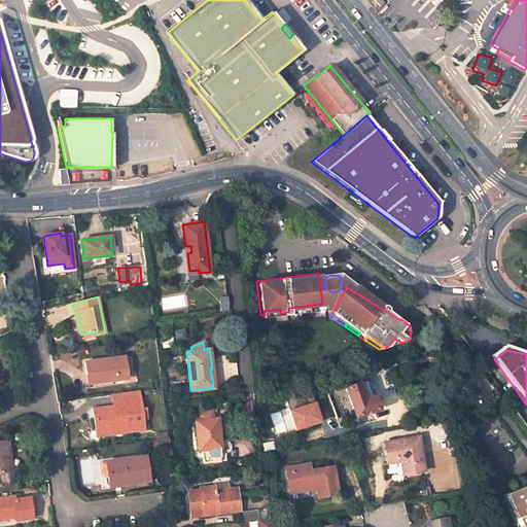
[(124,357),(84,362),(86,375),(94,374),(95,383),(113,381),(127,379),(124,357)]
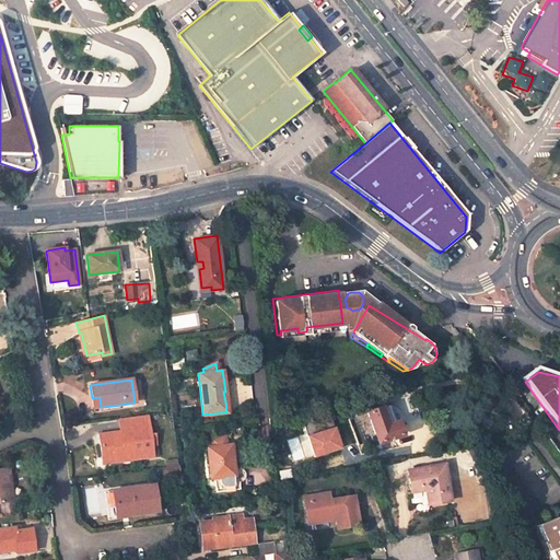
[(366,412),(377,443),(401,434),(396,421),(394,422),(383,394),(352,404),(357,416),(366,412)]
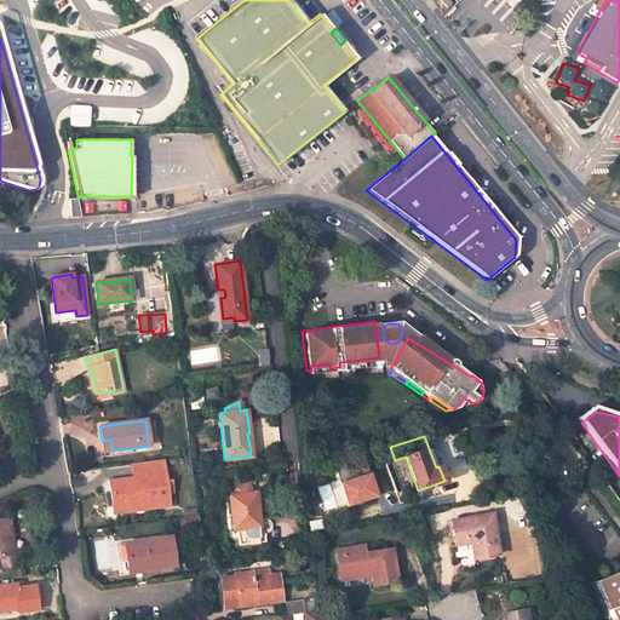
[(102,441),(104,455),(135,452),(133,448),(112,451),(110,440),(102,441)]
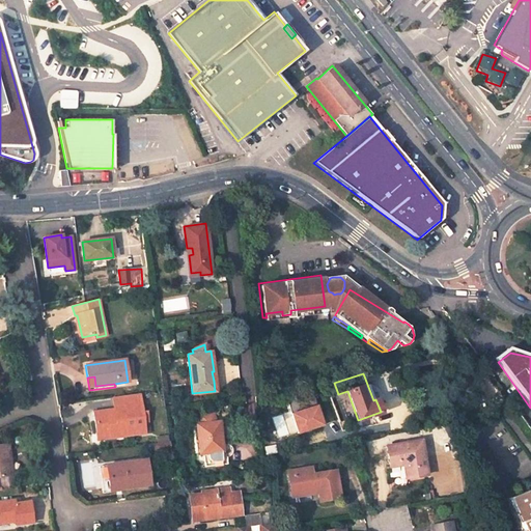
[(124,437),(145,432),(144,422),(147,421),(146,412),(142,413),(140,394),(113,398),(114,409),(93,412),(96,434),(108,432),(109,439),(116,438),(117,435),(123,434),(124,437)]
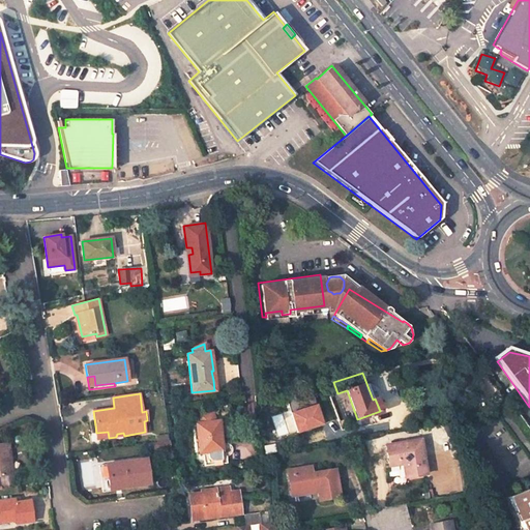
[(222,464),(221,450),(219,441),(222,441),(218,421),(213,421),(212,413),(199,415),(200,423),(196,423),(199,452),(202,452),(204,465),(222,464)]
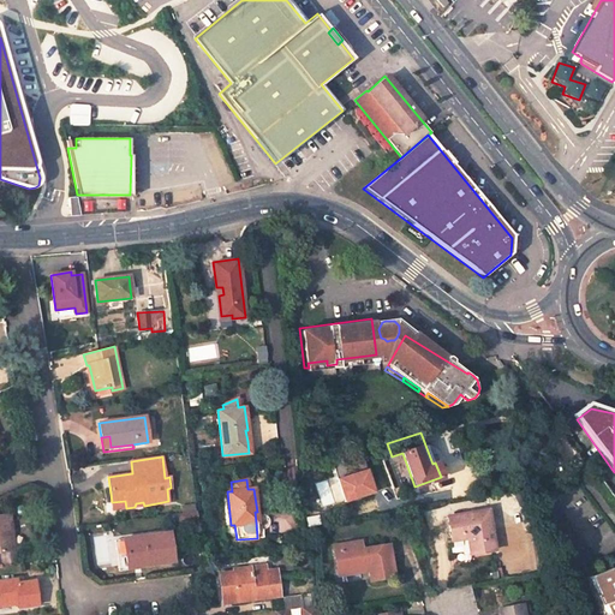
[(112,502),(113,511),(126,508),(125,501),(112,502)]
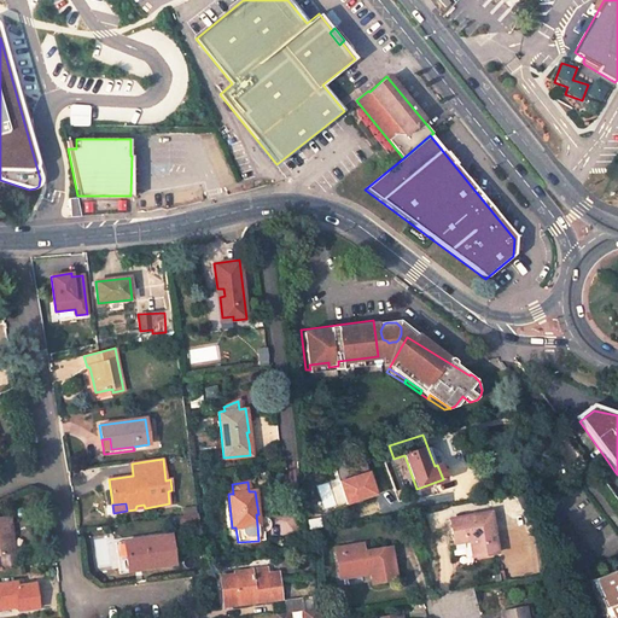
[(490,513),(450,519),(454,543),(465,541),(464,535),(470,535),(473,557),(496,553),(490,513)]
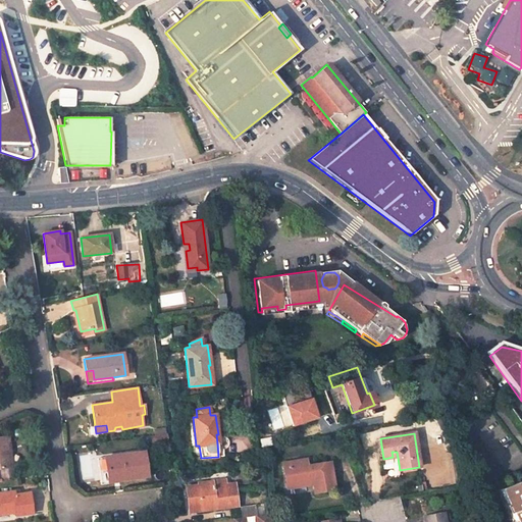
[(217,444),(218,457),(223,456),(222,450),(223,450),(226,450),(229,449),(231,446),(232,442),(232,440),(230,438),(229,436),(228,436),(225,435),(223,435),(221,436),(218,436),(218,434),(216,434),(217,444)]
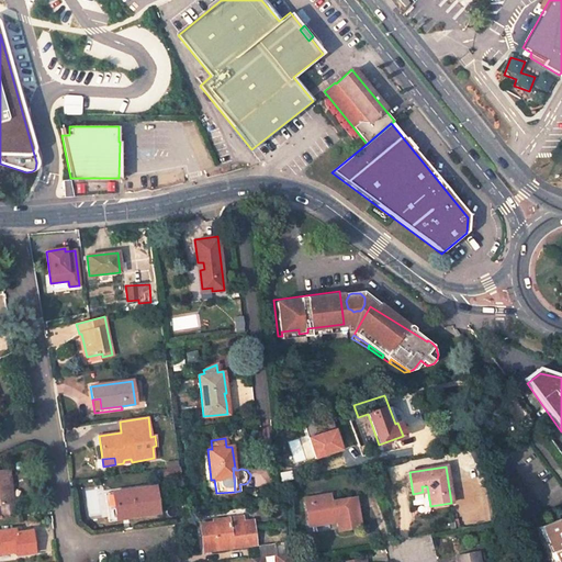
[(12,502),(8,471),(0,471),(0,504),(0,505),(2,515),(17,514),(15,502),(12,502)]
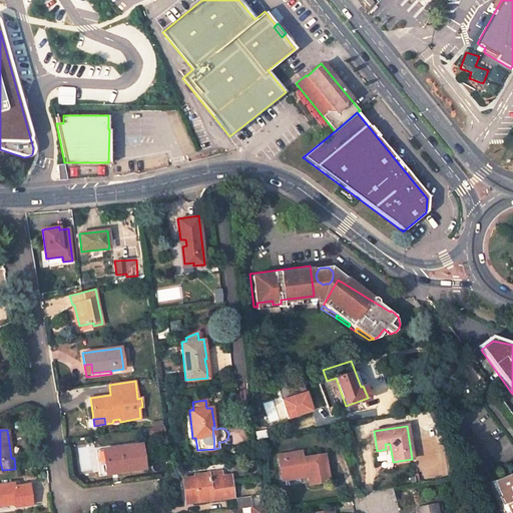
[(102,450),(105,474),(123,471),(122,466),(143,463),(141,444),(102,450)]
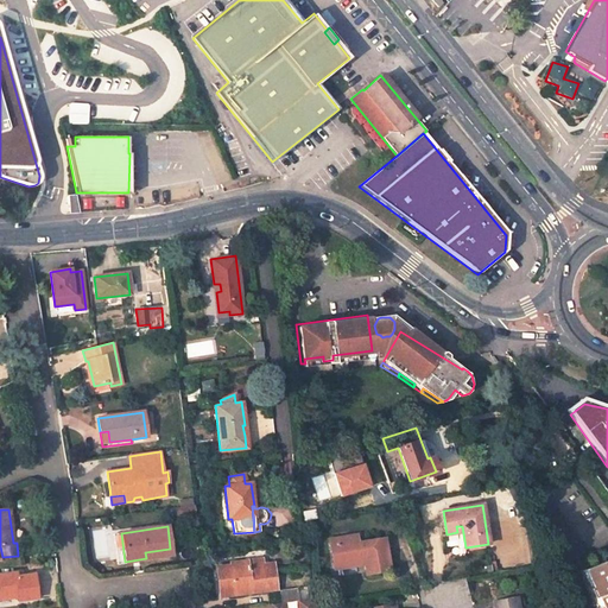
[(113,534),(116,563),(125,562),(121,533),(113,534)]
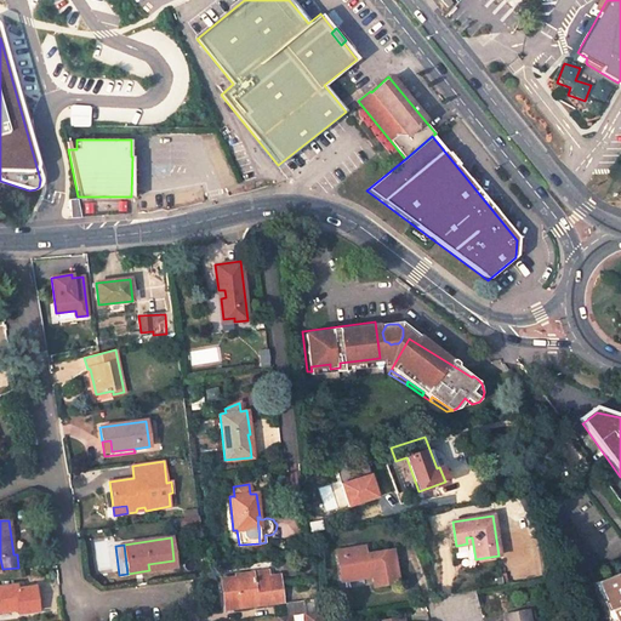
[(374,574),(375,585),(398,581),(392,551),(365,556),(363,547),(348,550),(349,553),(337,556),(342,575),(354,573),(354,577),(366,575),(365,571),(372,570),(374,574)]
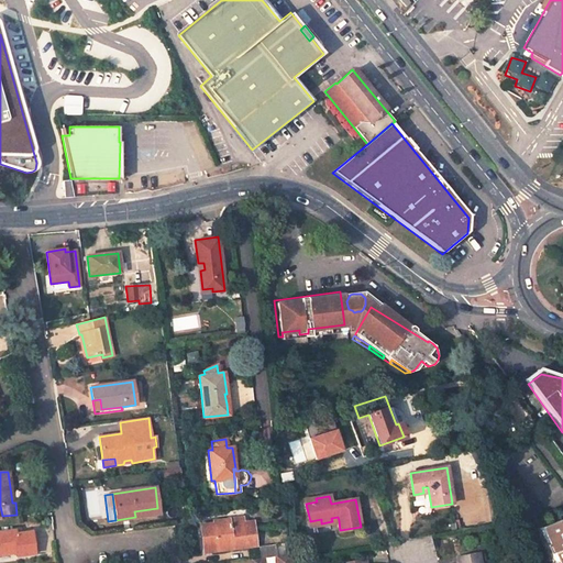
[(135,517),(158,514),(157,508),(134,511),(135,517)]
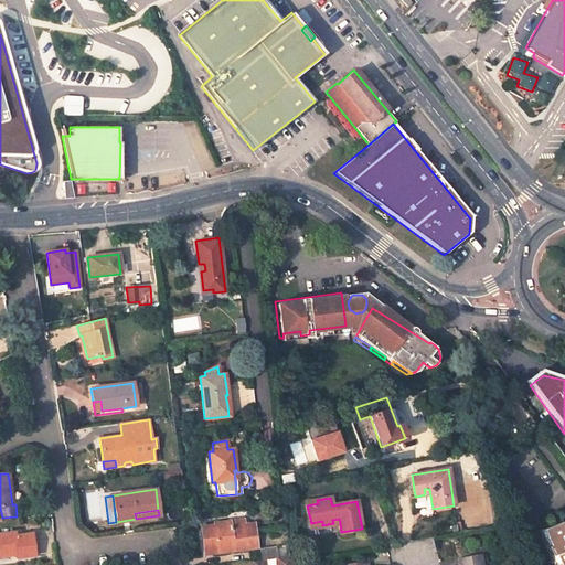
[(219,552),(256,547),(253,524),(242,525),(228,526),(227,520),(214,522),(215,525),(201,528),(204,551),(217,548),(219,552)]
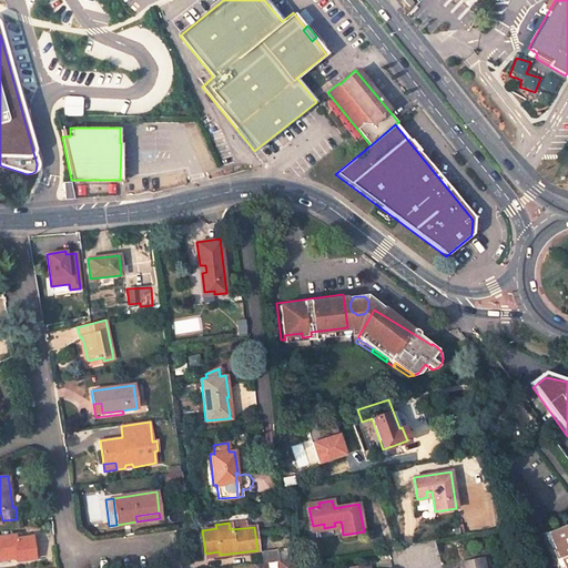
[(560,567),(567,567),(567,523),(545,533),(556,558),(555,559),(558,567),(560,567)]
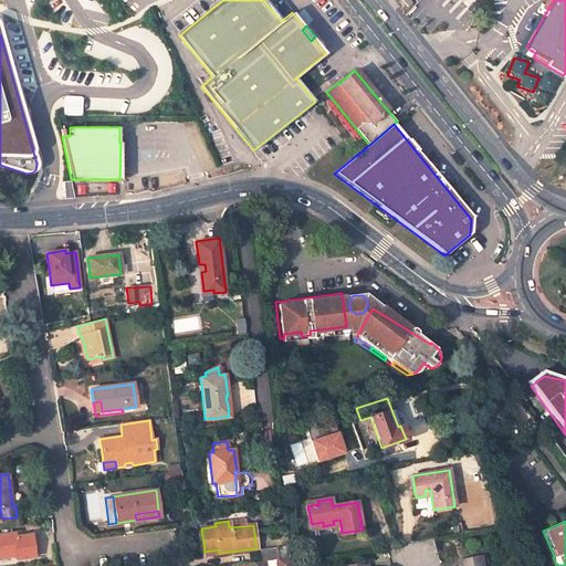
[(33,556),(31,534),(14,536),(13,533),(0,534),(0,557),(16,555),(16,559),(33,556)]
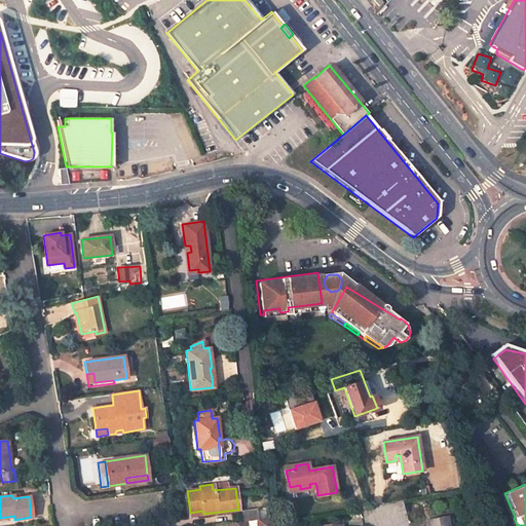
[(242,512),(245,521),(246,520),(257,519),(258,519),(257,511),(257,510),(242,512)]
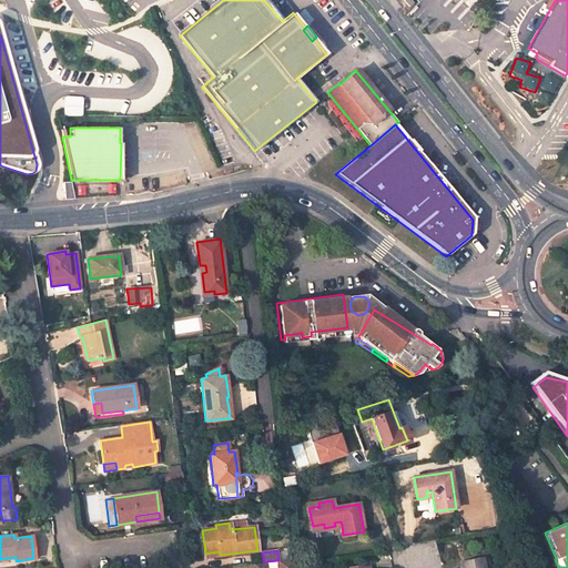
[(277,551),(279,560),(292,558),(290,550),(277,551)]
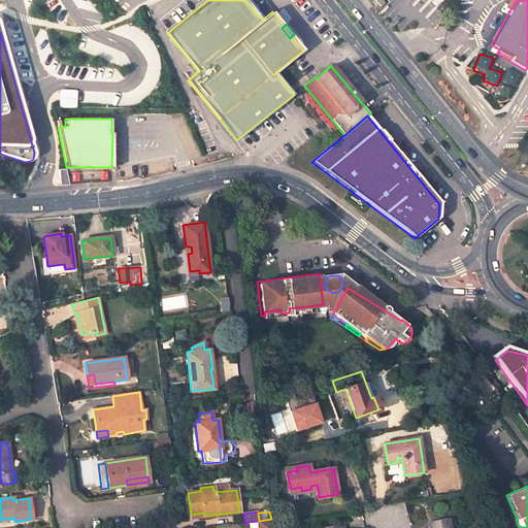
[(450,527),(449,518),(429,521),(429,527),(450,527)]
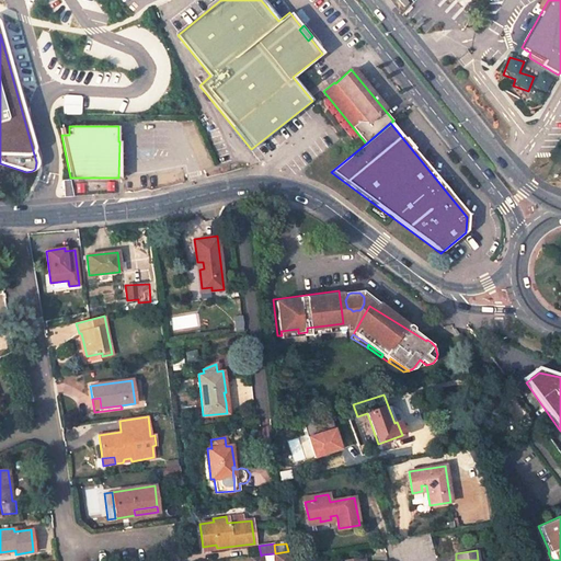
[(289,560),(288,551),(275,553),(274,553),(274,560),(289,560)]
